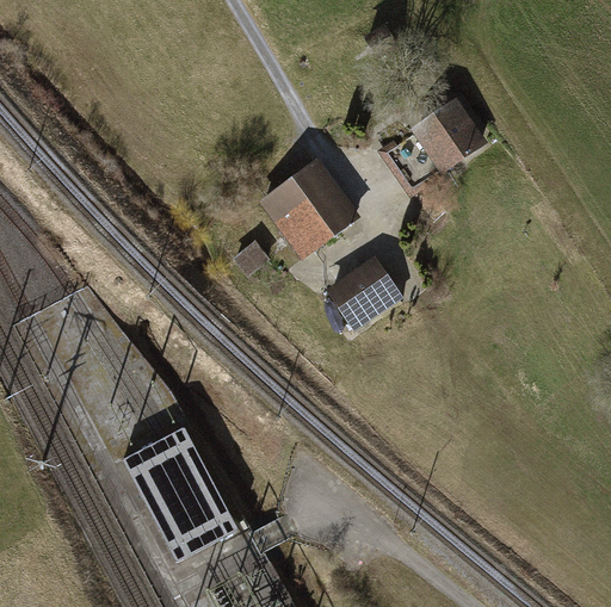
[(413,131),(443,178),(491,147),(460,100),(413,131)]
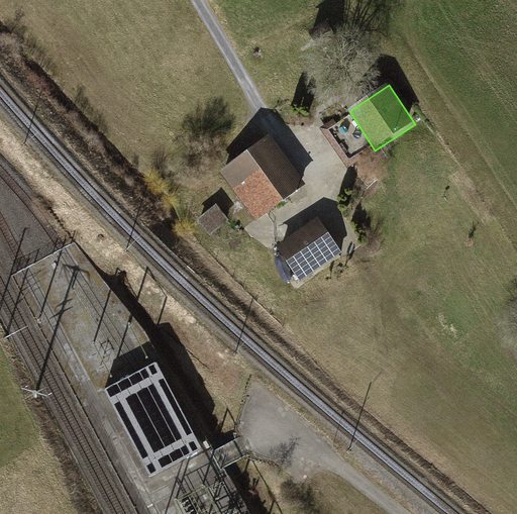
[(218,166),(252,218),(303,185),(268,132),(218,166)]
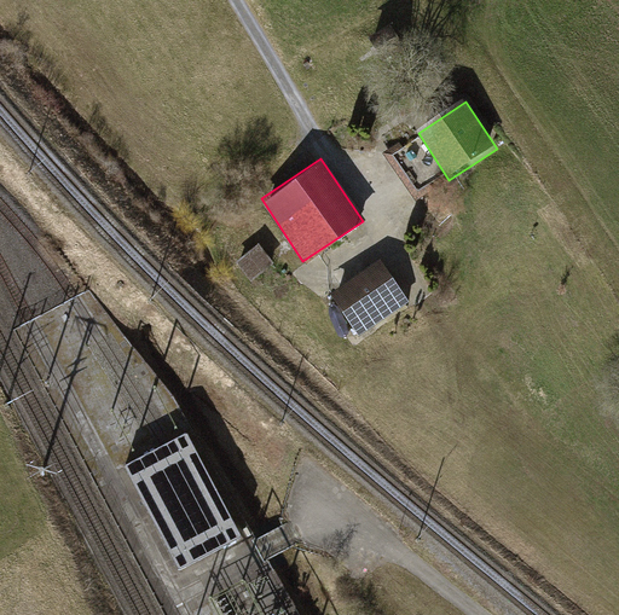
[(236,259),(249,277),(271,261),(258,243),(236,259)]
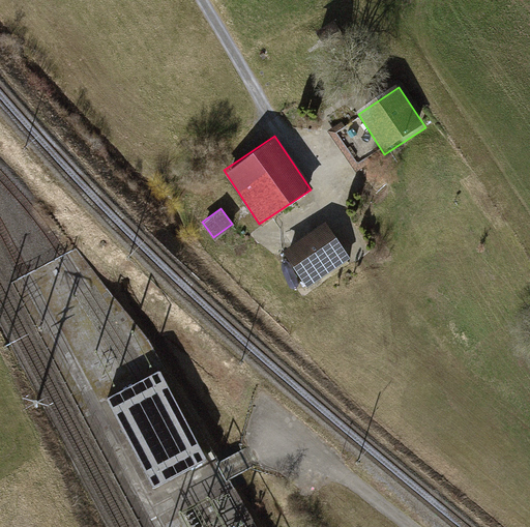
[(322,222),(280,250),(306,289),(348,260),(322,222)]
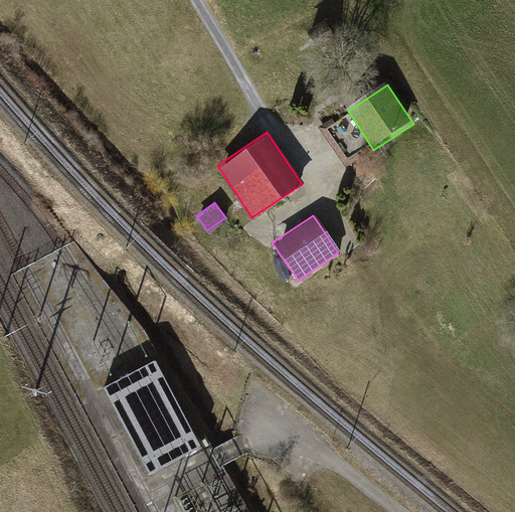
[(139,367),(104,385),(150,472),(200,445),(154,358),(139,367)]
